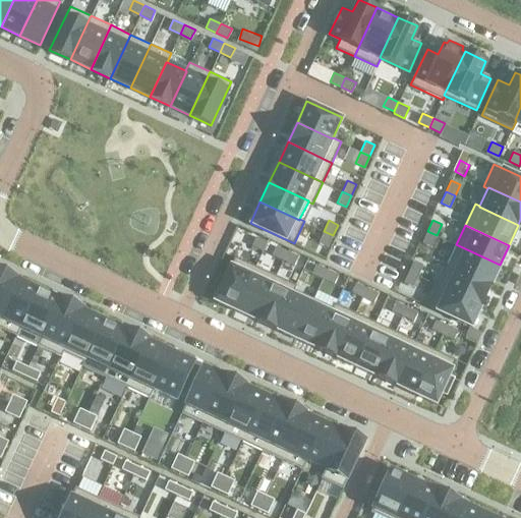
[(324,231),(319,242),(328,246),(333,235),(324,231)]
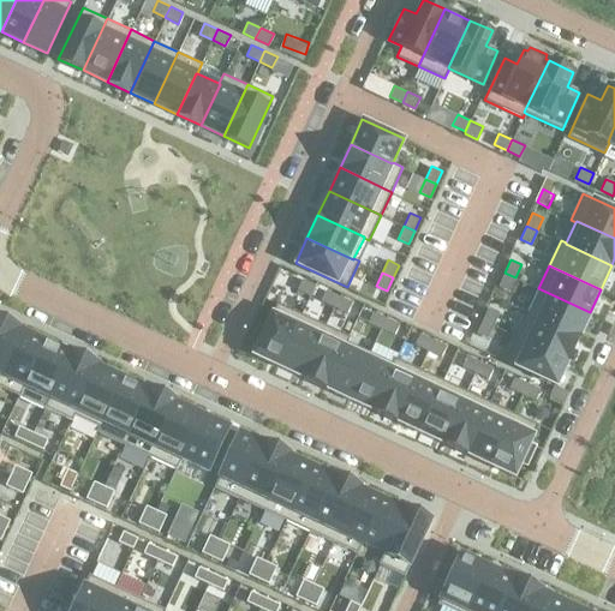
[(505,273),(499,286),(509,291),(515,277),(505,273)]
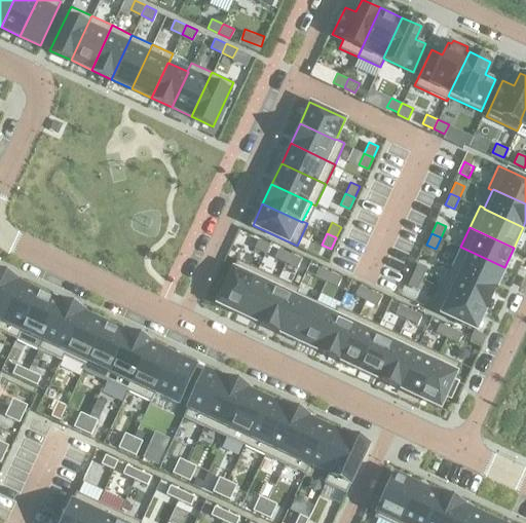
[(259,238),(254,248),(265,253),(269,244),(259,238)]
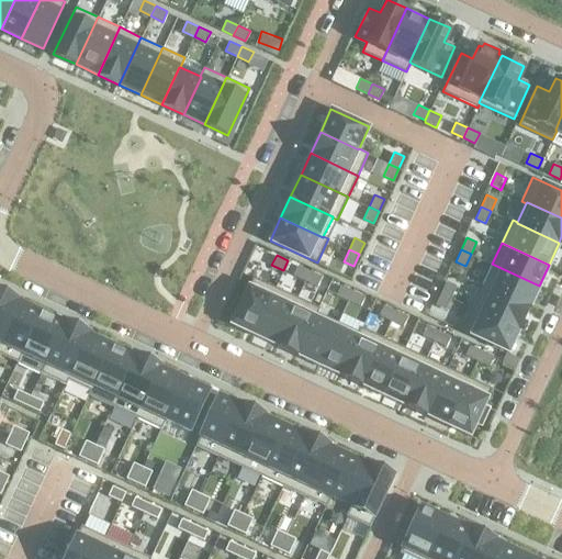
[(492,264),(482,286),(529,308),(539,286),(492,264)]
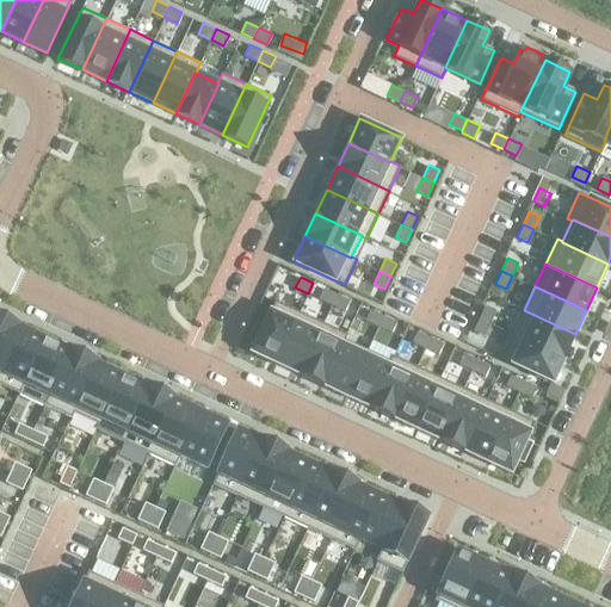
[(323,287),(319,298),(332,304),(337,293),(323,287)]
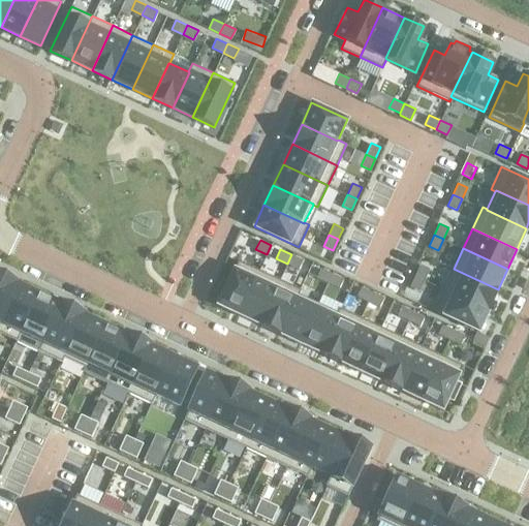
[(291,254),(287,264),(299,269),(303,259),(291,254)]
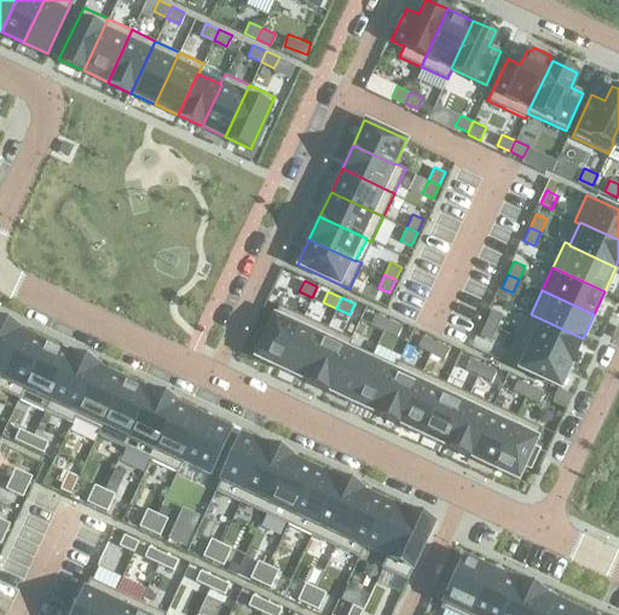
[(279,303),(254,355),(279,367),(304,315),(279,303)]
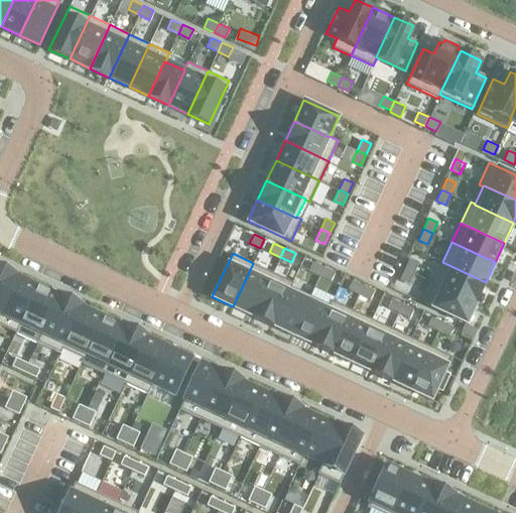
[(409,257),(404,268),(413,272),(419,262),(409,257)]
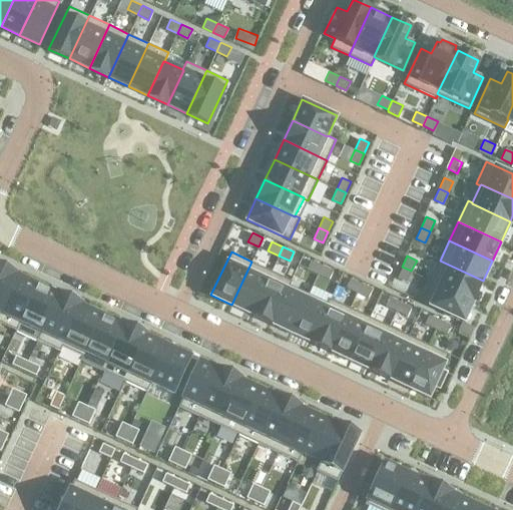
[(311,260),(307,269),(318,274),(322,265),(311,260)]
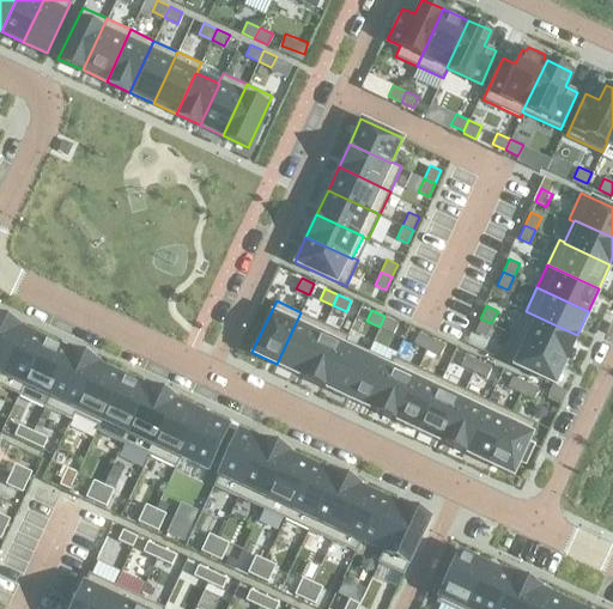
[(526,311),(515,335),(566,358),(577,335),(526,311)]
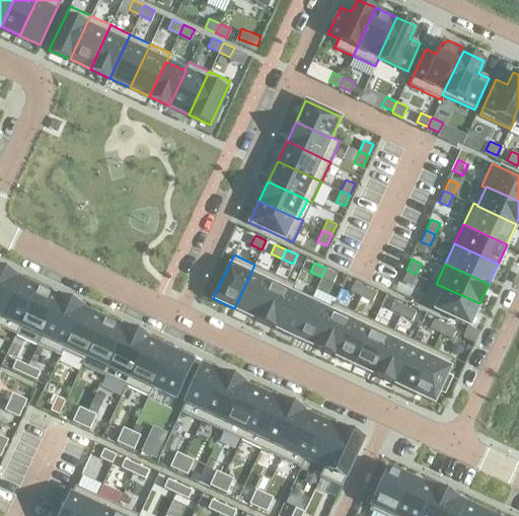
[(254,265),(234,308),(254,317),(275,274),(254,265)]
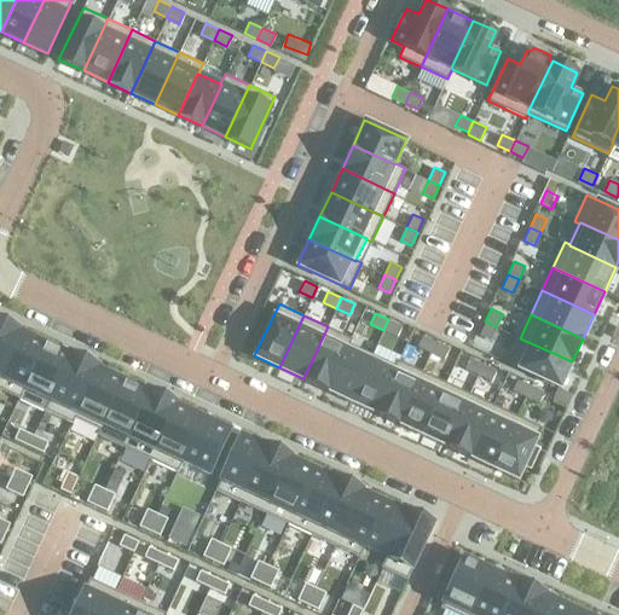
[(0,319),(0,369),(18,330),(19,330),(19,329),(0,319)]
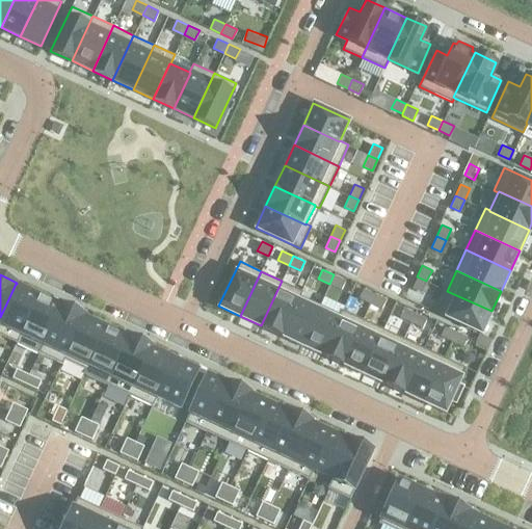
[(334,274),(329,284),(341,289),(345,280),(334,274)]
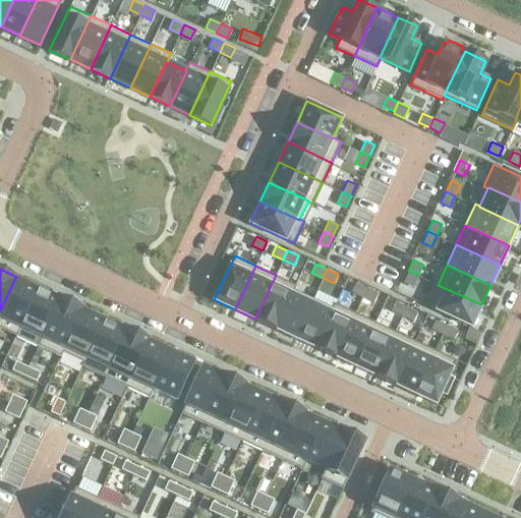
[(408,271),(403,282),(412,286),(417,275),(408,271)]
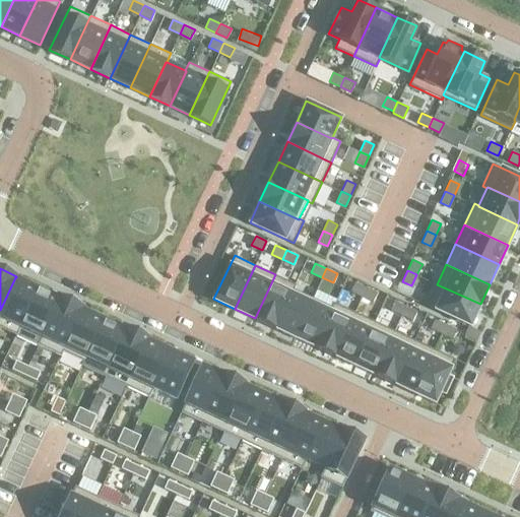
[(275,274),(255,318),(274,327),(293,288),(294,288),(296,284),(275,274)]
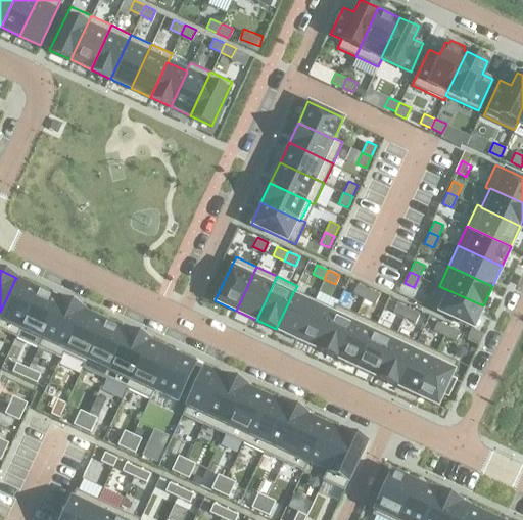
[(0,328),(16,336),(21,327),(20,327),(38,289),(16,279),(15,279),(0,312),(0,328)]
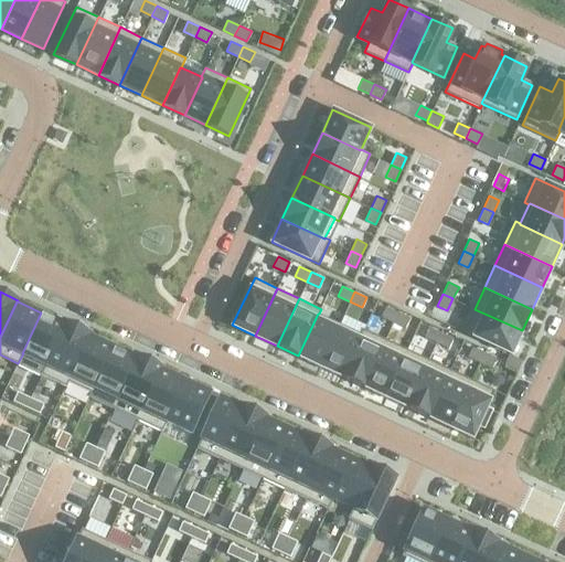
[(385,306),(381,316),(393,321),(397,311),(385,306)]
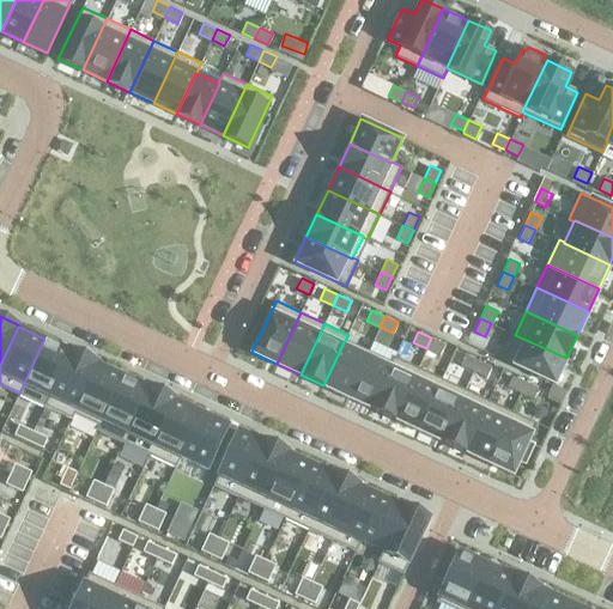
[(515,335),(503,359),(554,383),(566,358),(515,335)]
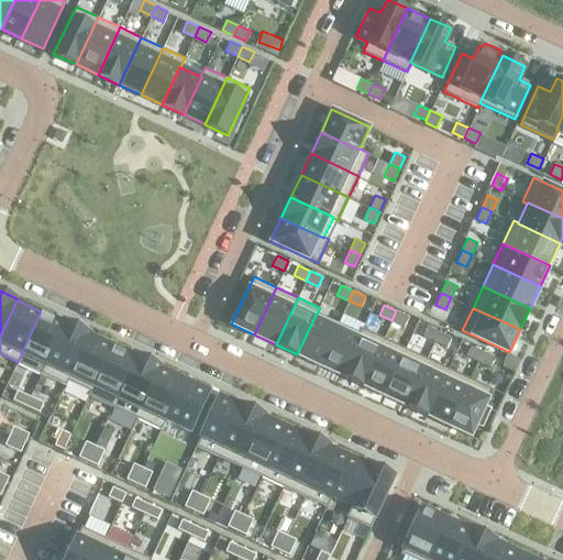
[(396,310),(392,320),(404,327),(408,316),(396,310)]
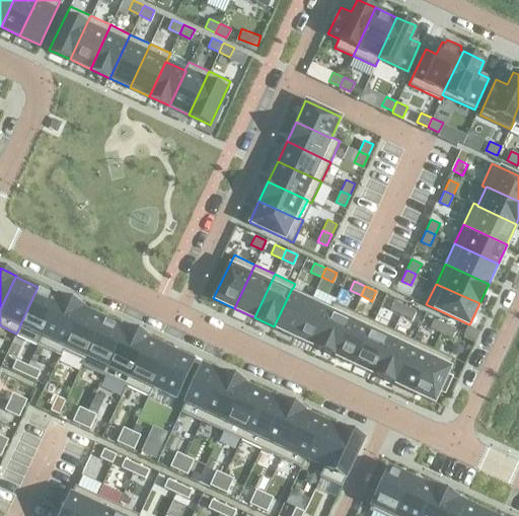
[(38,287),(20,324),(21,324),(42,335),(60,297),(59,297),(38,287)]
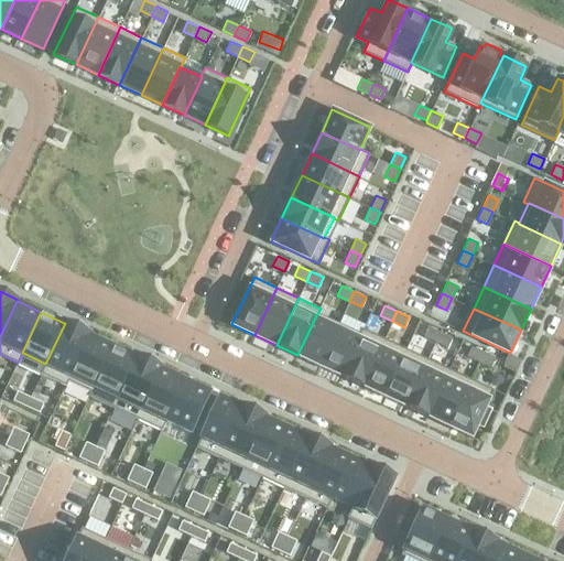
[(317,313),(297,355),(320,365),(339,323),(318,313),(317,313)]
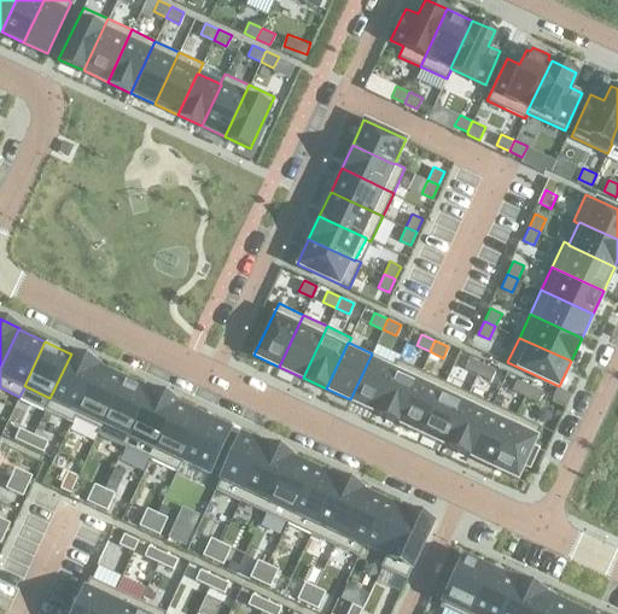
[(50,398),(45,408),(73,421),(75,416),(74,416),(97,367),(98,367),(99,366),(70,352),(70,354),(71,354),(50,398)]
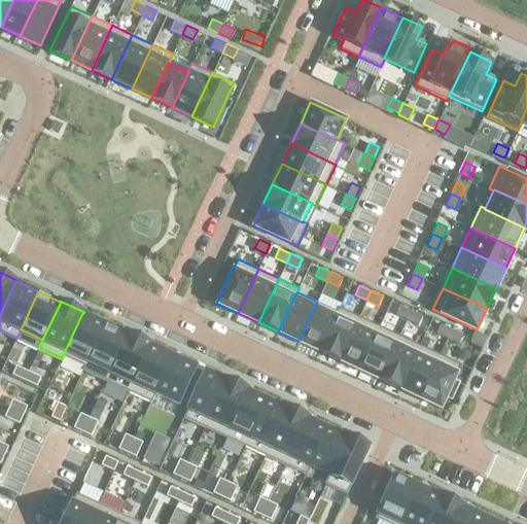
[(317,302),(299,341),(318,350),(337,311),(336,310),(317,302)]
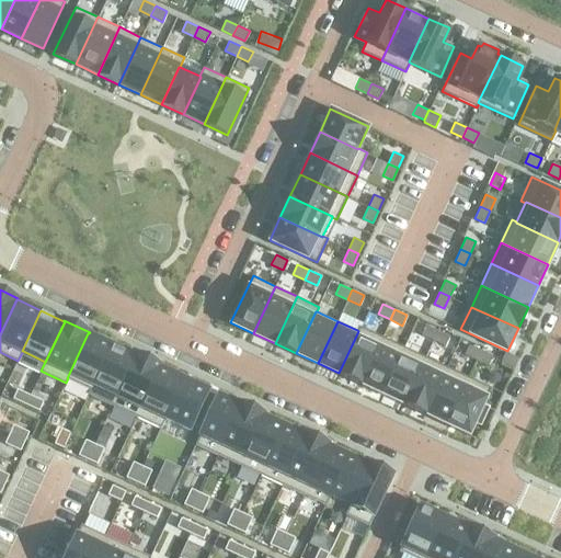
[(433,340),(438,330),(426,325),(421,334),(433,340)]
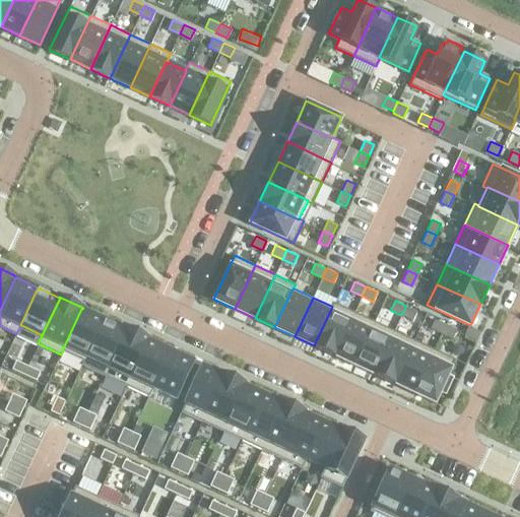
[(332,307),(314,345),(334,356),(354,312),(333,302),(331,306),(332,307)]
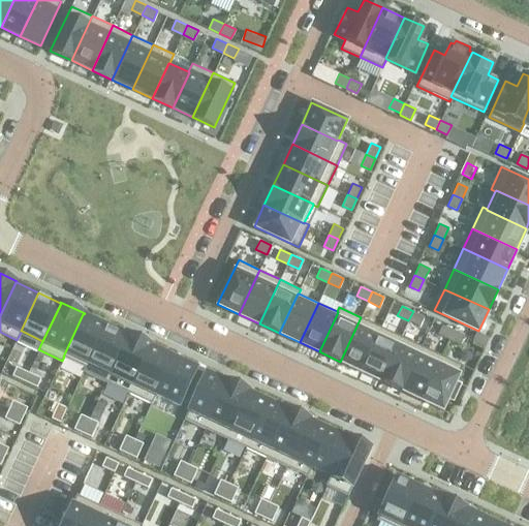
[(413,311),(408,320),(419,326),(424,316),(413,311)]
